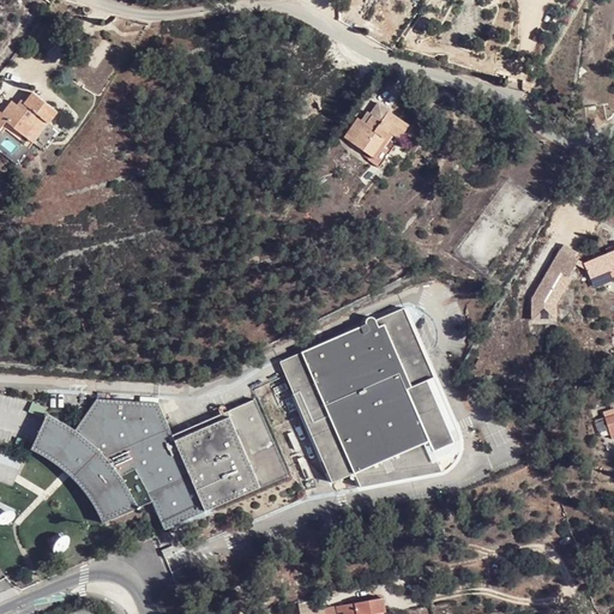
[(368,86),(372,89),(381,76),(378,73),(368,86)]
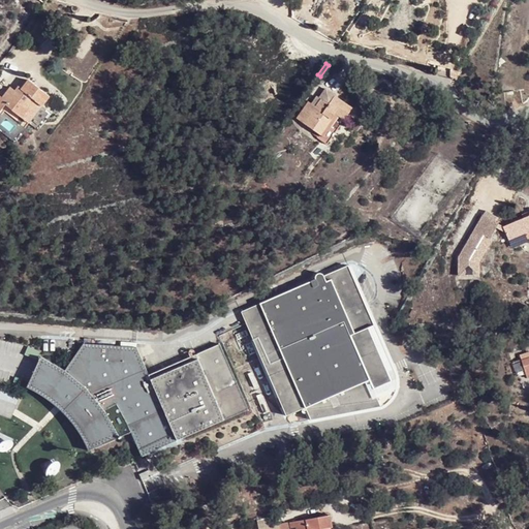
[(0,109),(3,104),(21,118),(32,101),(39,106),(47,95),(26,80),(20,88),(17,87),(13,90),(8,86),(0,96),(0,109)]
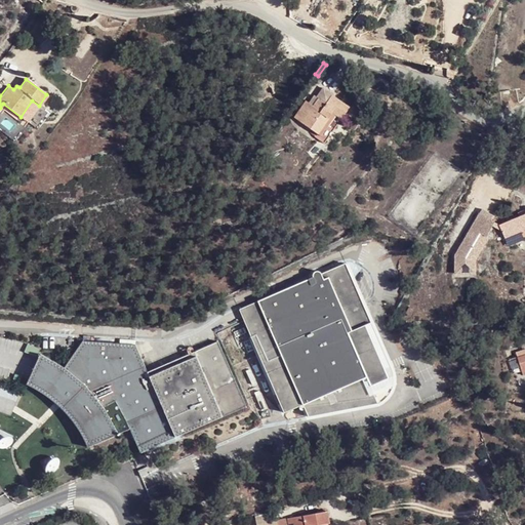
[(312,136),(321,144),(348,109),(323,89),(311,106),(306,101),(293,118),(314,133),(312,136)]
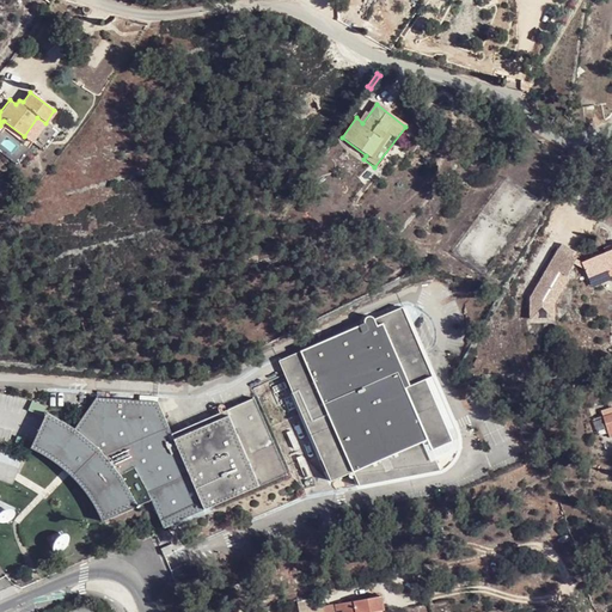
[(37,117),(24,136),(32,141),(46,123),(37,117)]
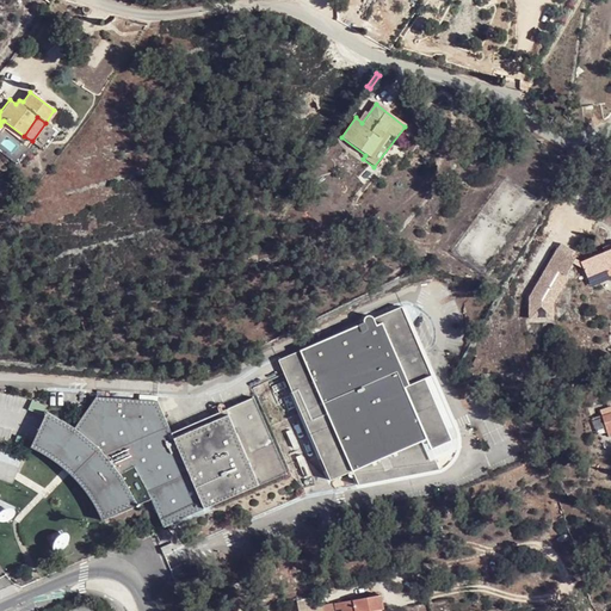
[(557,248),(530,297),(553,304),(568,278),(566,277),(573,264),(585,271),(581,261),(557,248)]
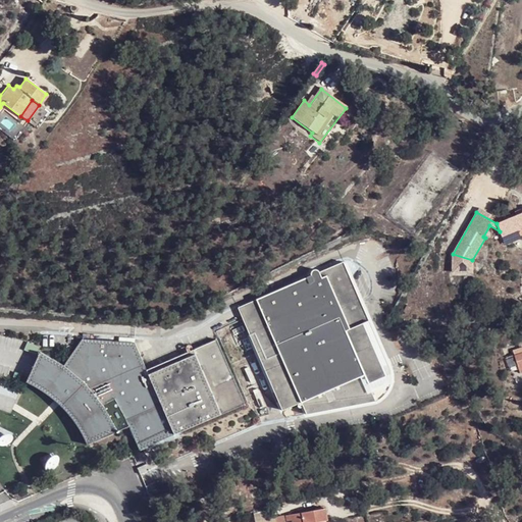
[(502,238),(521,230),(521,214),(497,223),(500,231),(502,238)]
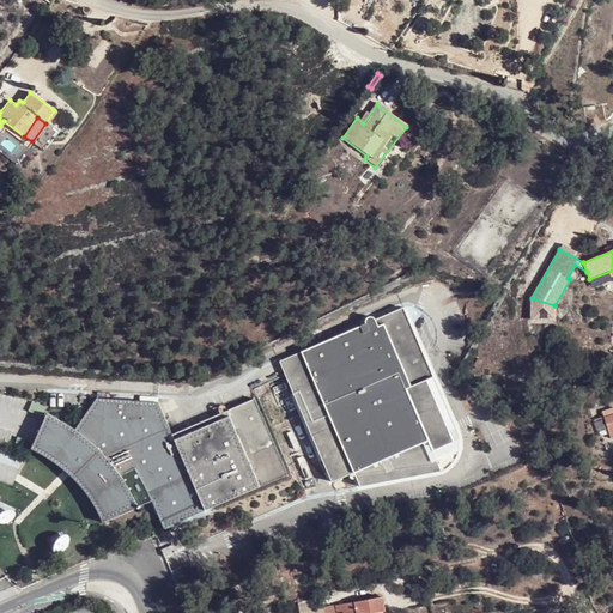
[(553,321),(554,305),(532,298),(530,320),(553,321)]
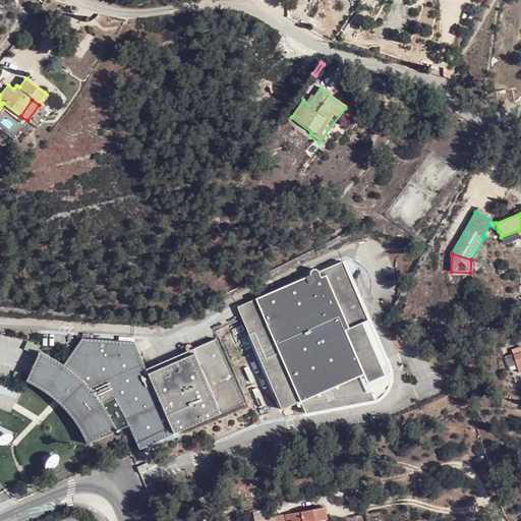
[(236,308),(279,413),(297,405),(302,417),(371,403),(378,400),(384,393),(388,387),(389,382),(388,378),(387,372),(340,263),(315,274),(311,271),(308,272),(306,276),(306,279),(236,308)]
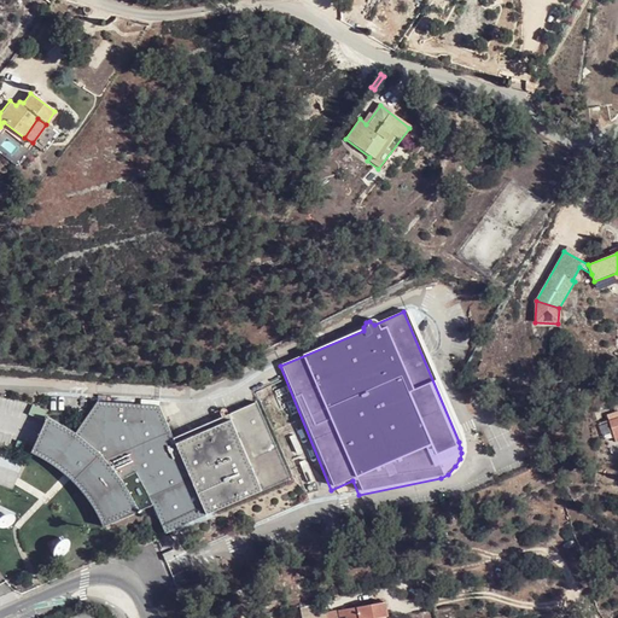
[(98,402),(93,409),(77,435),(68,429),(48,420),(33,453),(48,460),(63,470),(66,473),(69,476),(71,478),(75,481),(86,493),(94,506),(101,517),(106,529),(143,513),(155,507),(165,535),(291,481),(258,407),(175,442),(159,408),(98,402)]
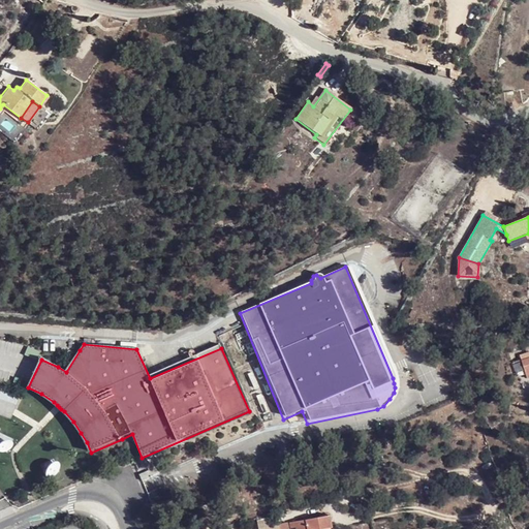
[(528,360),(517,364),(523,383),(528,381),(528,360)]
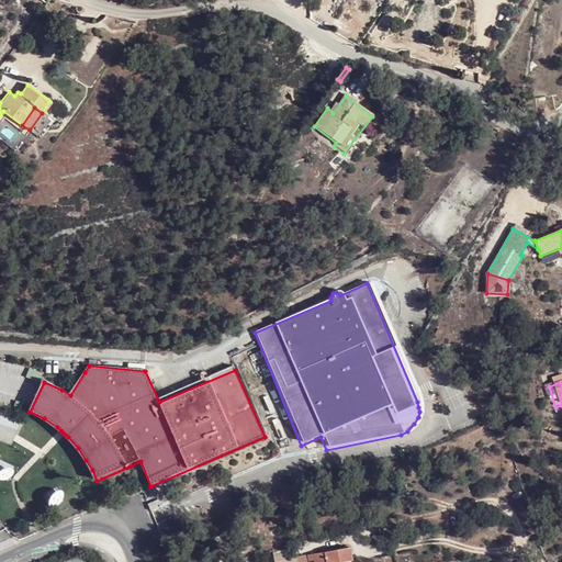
[(146,504),(149,512),(159,507),(156,501),(156,499),(146,504)]
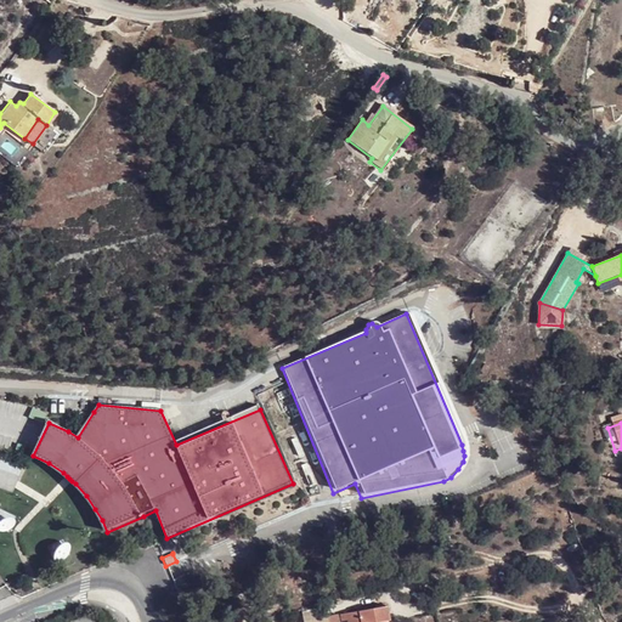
[(339,615),(339,621),(372,621),(391,618),(388,604),(339,615)]
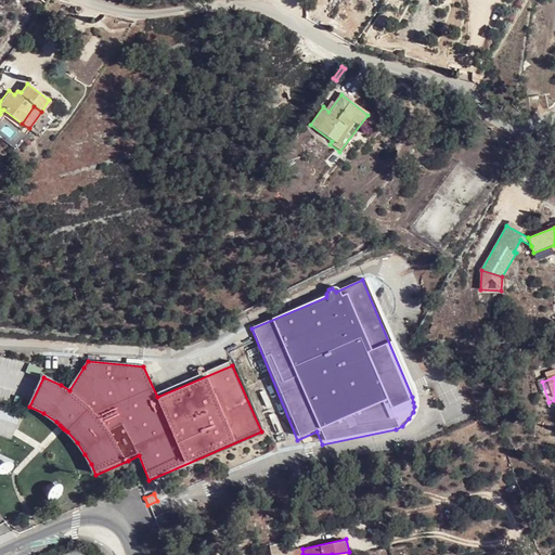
All buildings are outlined.
